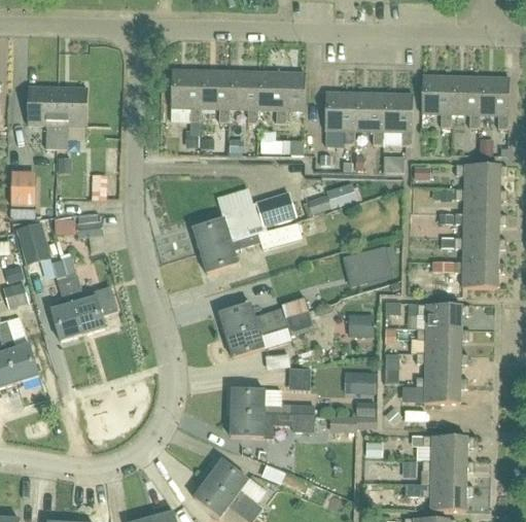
[(200,108),(201,70),(171,69),(170,107),(190,108),(189,122),(200,122),(201,108),(200,108)]
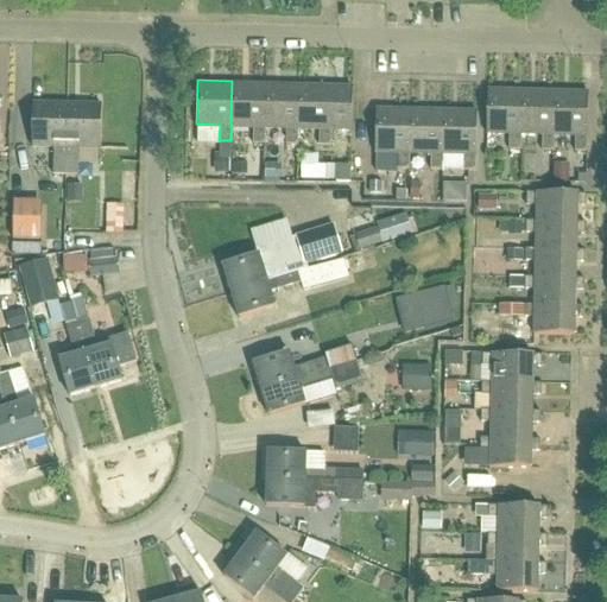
[(264,125),(265,82),(232,81),(231,125),(232,125),(252,125),(252,140),(264,141),(264,125)]
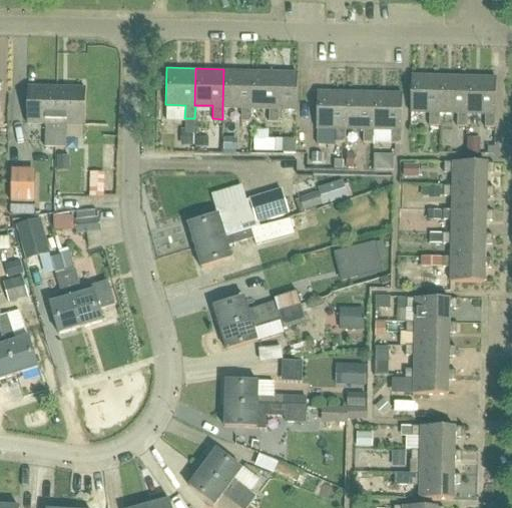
[(249,106),(250,70),(223,69),(222,105),(240,106),(240,119),(250,119),(250,106),(249,106)]
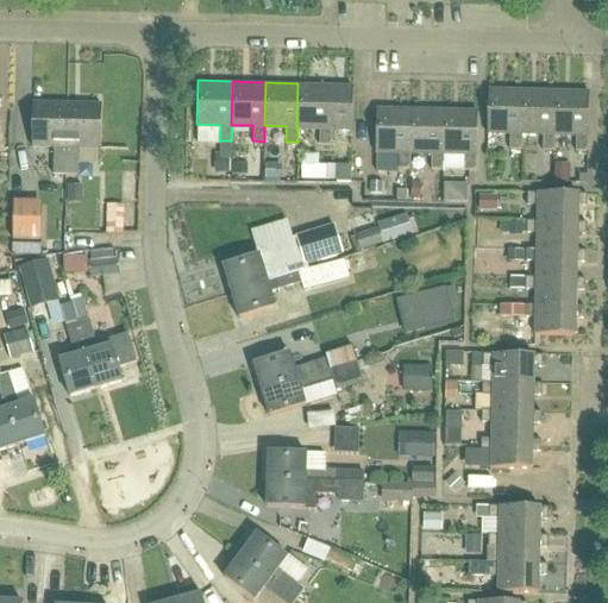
[(296,126),(298,126),(319,127),(319,143),(331,143),(331,127),(351,127),(352,85),(298,83),(296,126)]
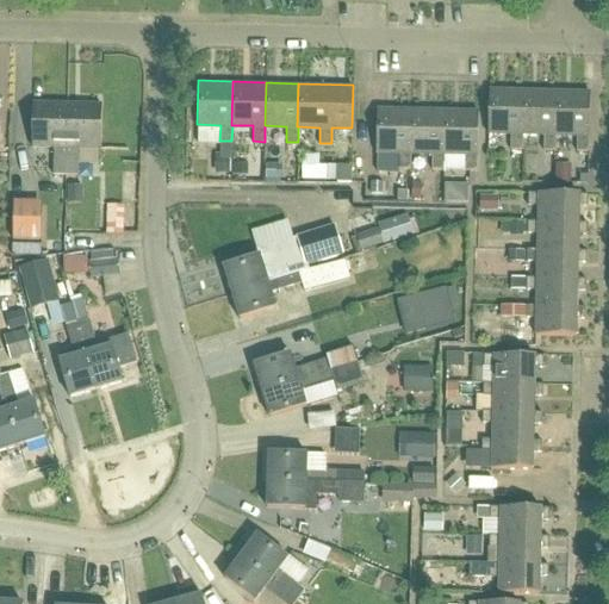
[(522,132),(523,88),(489,87),(488,131),(511,131),(510,148),(522,148),(522,132)]
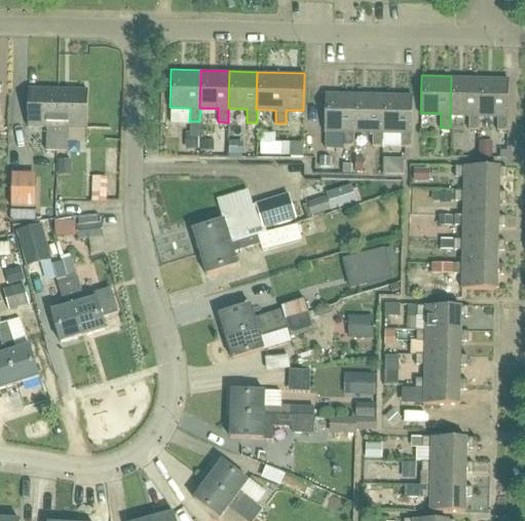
[(478,114),(479,76),(451,76),(450,114),(469,114),(469,127),(479,127),(479,114),(478,114)]
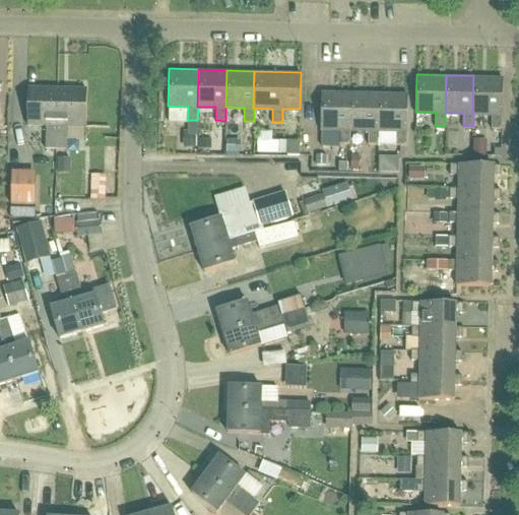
[(472,113),(473,113),(492,114),(491,127),(502,127),(503,76),(473,75),(472,113)]
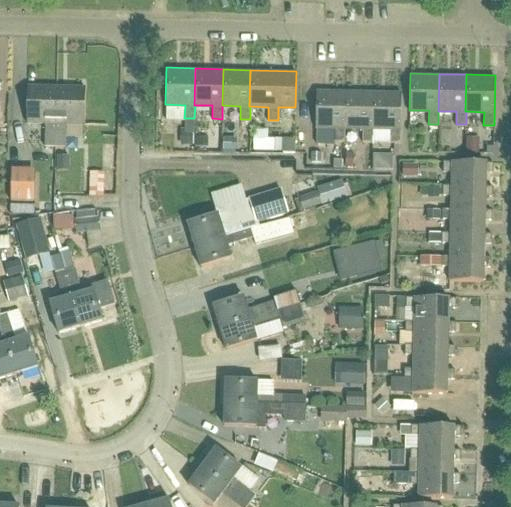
[(55,145),(56,86),(28,86),(27,122),(45,122),(44,145),(55,145)]
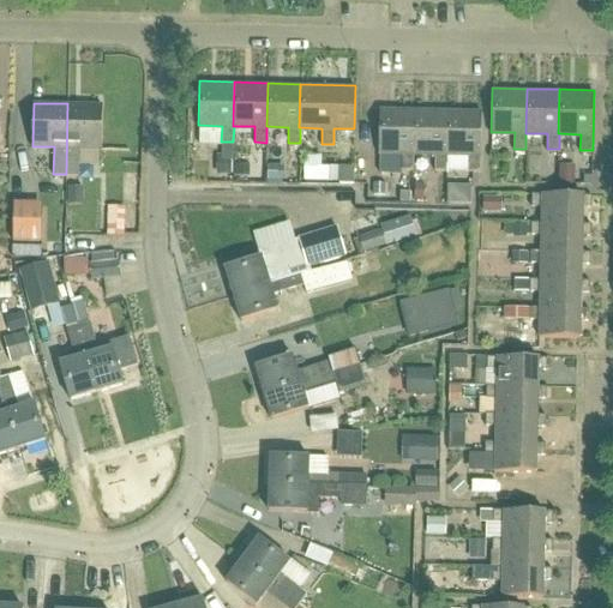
[(67,103),(66,174),(79,175),(79,148),(101,148),(102,104),(67,103)]
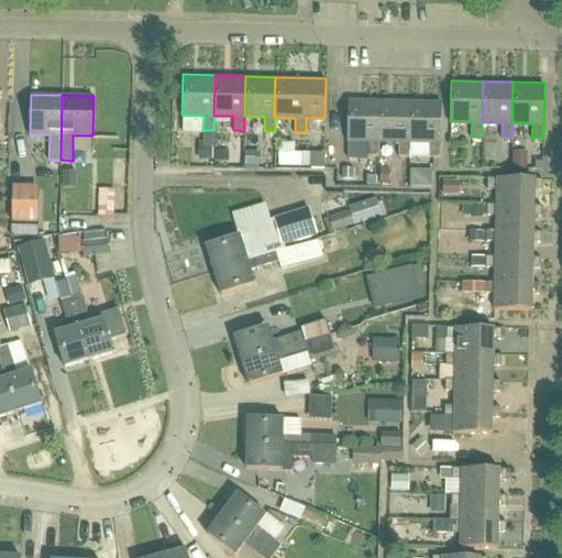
[(378,140),(379,99),(348,99),(346,139),(367,140),(367,153),(378,154),(378,140)]
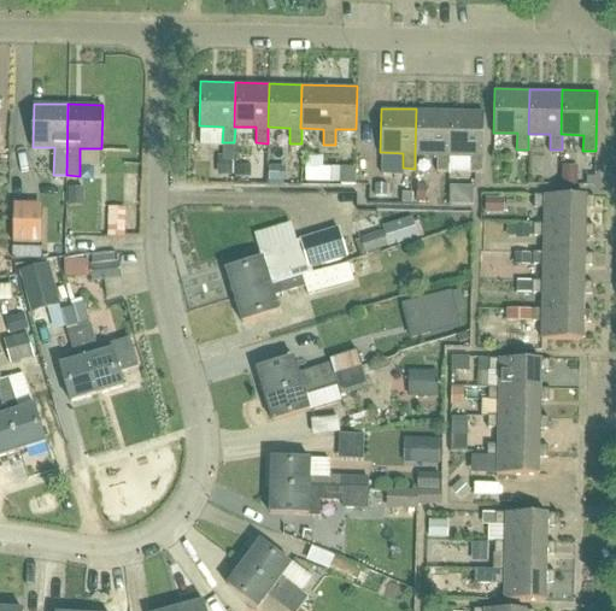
[(449,153),(449,110),(416,109),(415,153),(436,153),(436,169),(449,170),(449,153)]
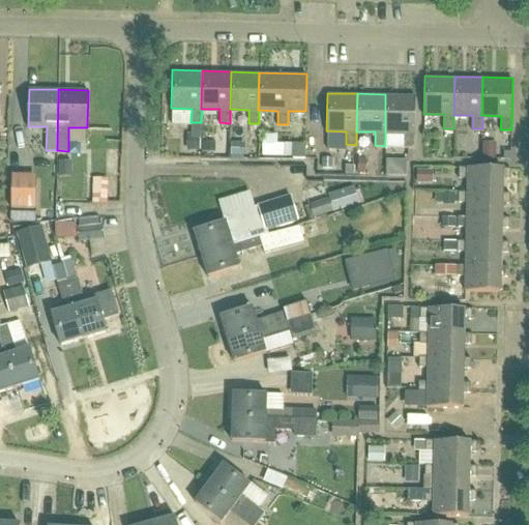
[(385,132),(404,133),(403,146),(414,146),(415,95),(385,94),(385,132)]
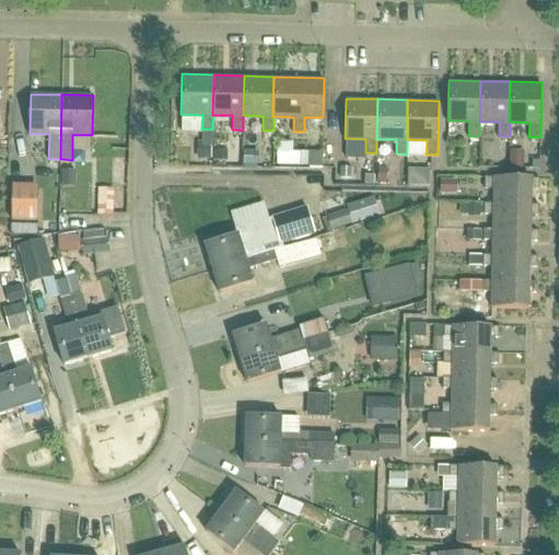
[(280,139),(280,160),(297,160),(297,139),(280,139)]
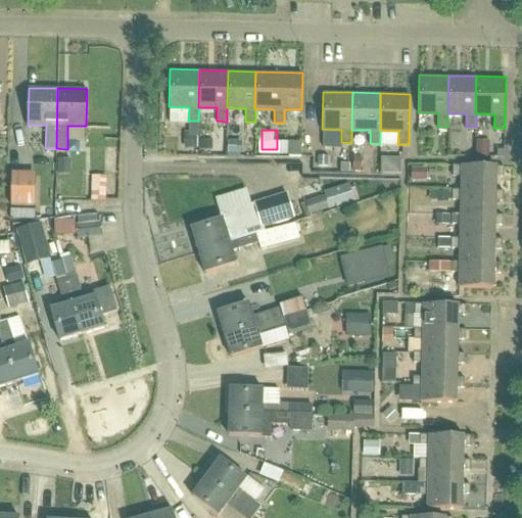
[(186,132),(186,144),(196,144),(196,132),(186,132)]
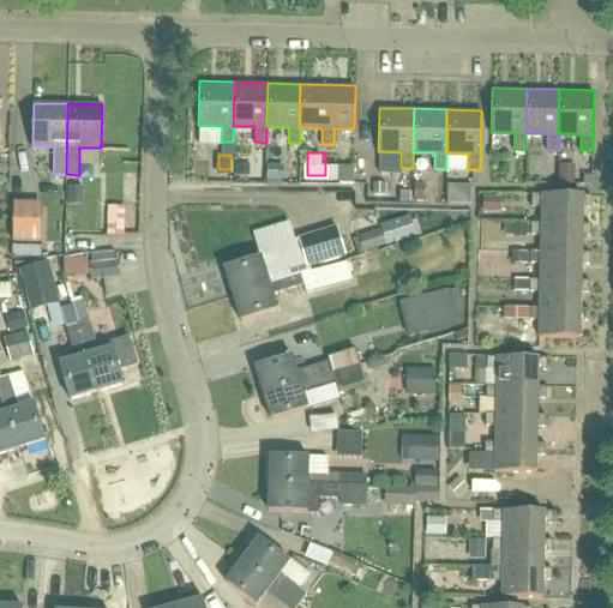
[(235,163),(235,173),(248,173),(248,163),(235,163)]
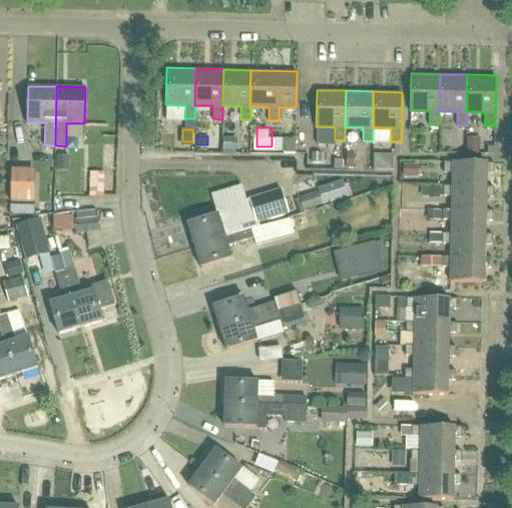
[(223,136),(222,147),(235,147),(235,136),(223,136)]
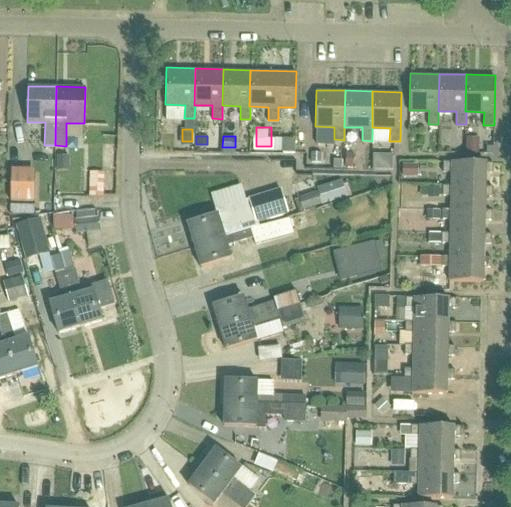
[(283,137),(283,150),(293,150),(293,137),(283,137)]
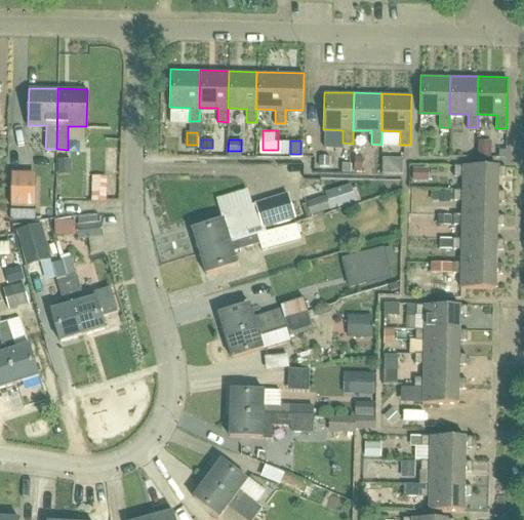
[(478,141),(478,155),(489,155),(489,142),(478,141)]
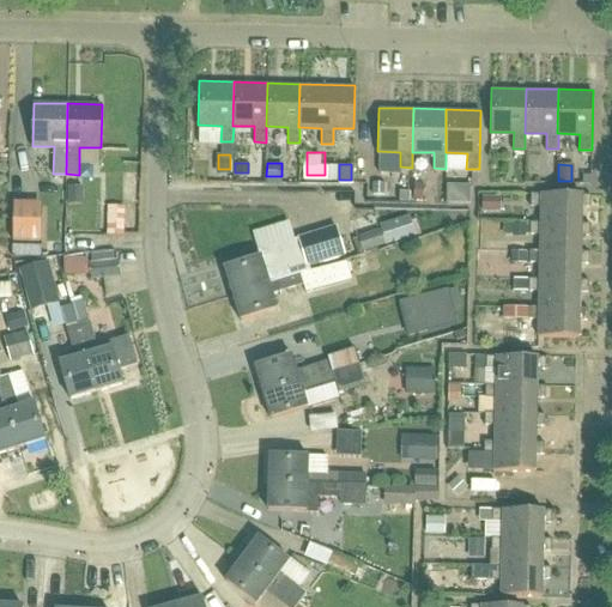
[(374,181),(373,192),(383,192),(383,181),(374,181)]
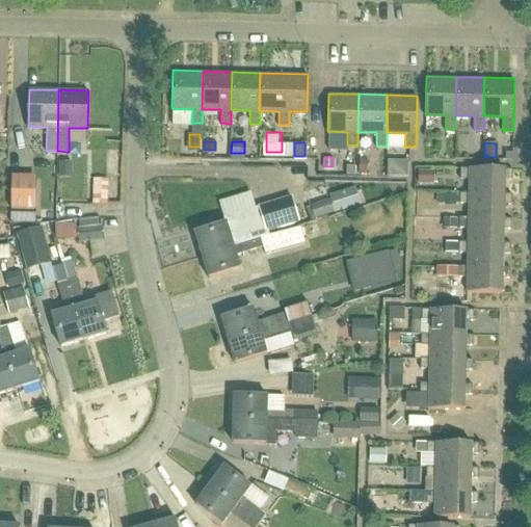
[(408,159),(389,159),(389,175),(408,175),(408,159)]
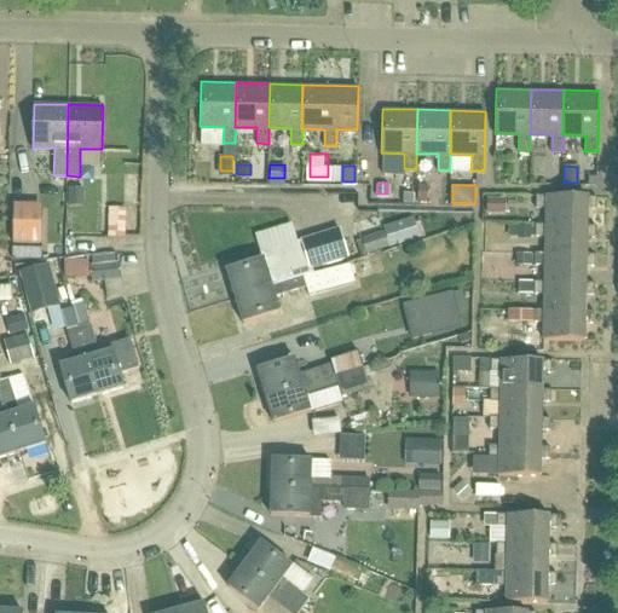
[(68,188),(68,203),(81,204),(81,188),(68,188)]
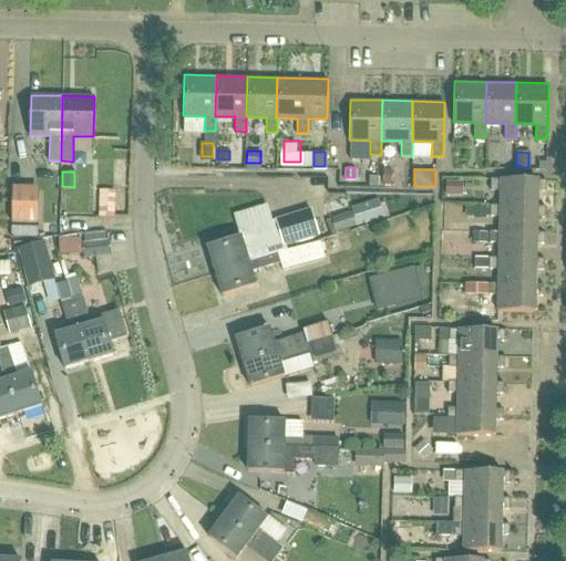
[(370,174),(369,184),(379,184),(379,175),(370,174)]
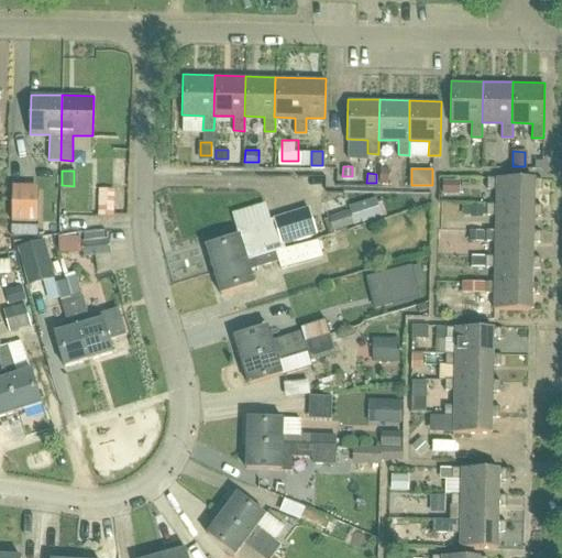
[(533,203),(533,187),(541,187),(542,176),(486,175),(486,186),(496,186),(496,201),(496,203),(533,203)]
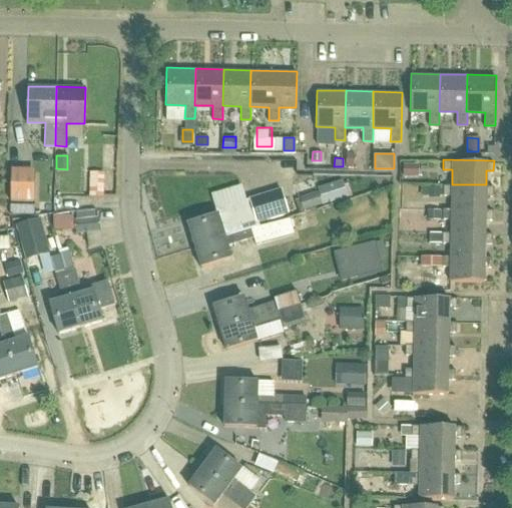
[(403,163),(403,175),(414,175),(414,163),(403,163)]
